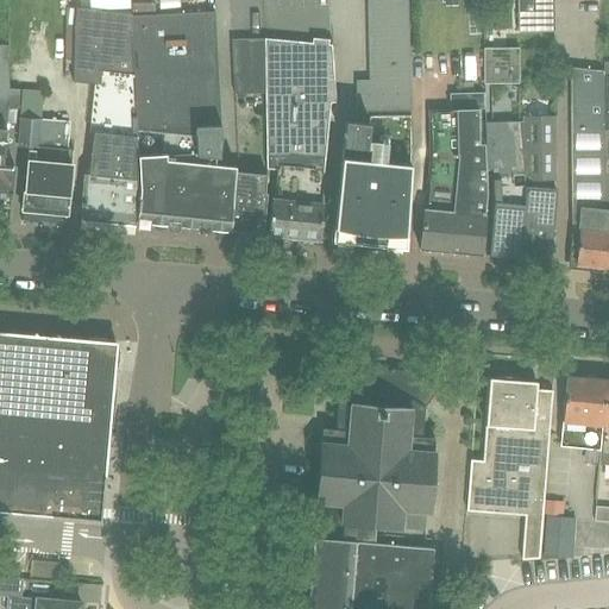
[(130,8),(129,0),(88,0),(89,10),(95,10),(130,8)]
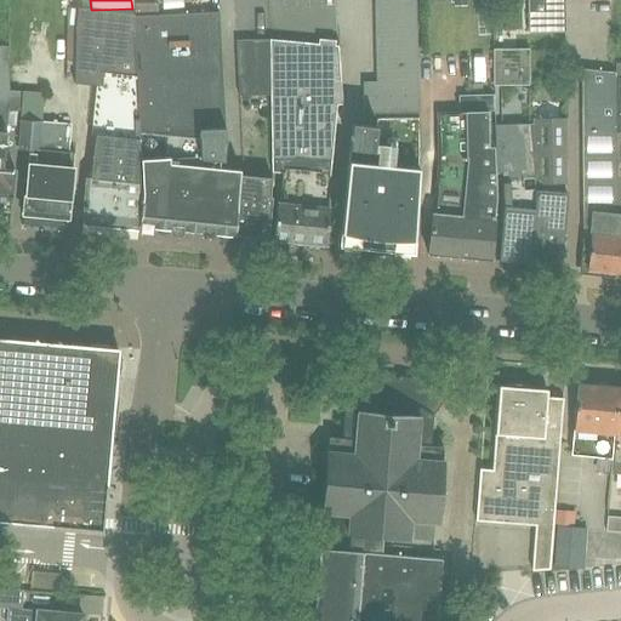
[(422,154),(417,62),(412,0),(408,0),(371,3),(376,84),(363,84),(365,120),(359,120),(360,126),(351,124),(339,246),(412,254),(422,154)]
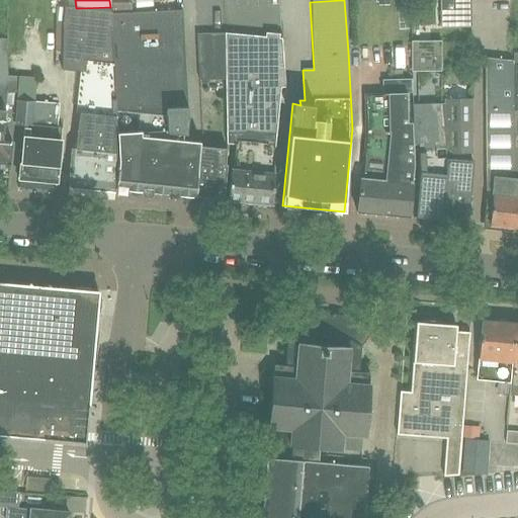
[(470,12),(469,0),(439,0),(440,13),(470,12)]
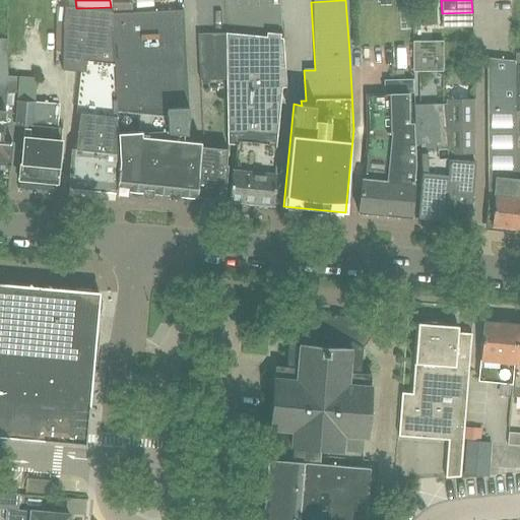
[(119,157),(111,14),(111,11),(81,8),(76,8),(64,6),(63,21),(62,21),(61,70),(83,72),(76,149),(72,149),(68,184),(115,189),(118,163),(119,157)]
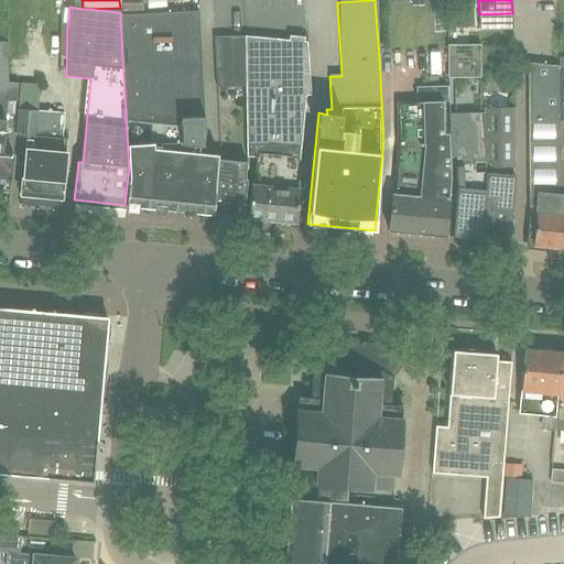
[(213,214),(217,159),(217,154),(208,154),(196,153),(197,147),(203,147),(204,126),(198,11),(120,15),(129,171),(128,176),(129,176),(126,205),(202,213),(213,214)]
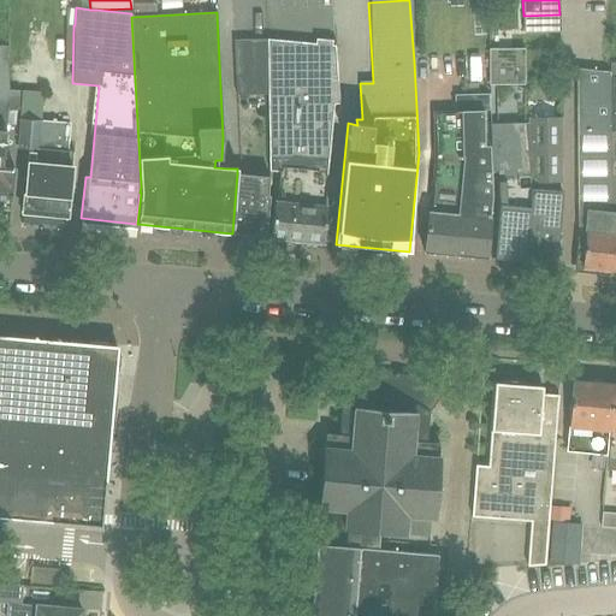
[(566,71),(562,18),(528,21),(532,72),(566,71)]
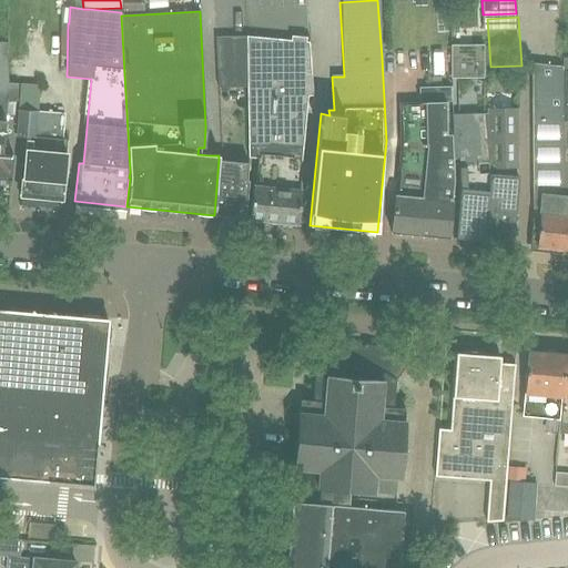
[(298,189),(307,95),(312,95),(308,42),(245,36),(245,37),(246,88),(247,156),(257,158),(255,186),(252,186),(249,220),(297,224),(301,189),(298,189)]
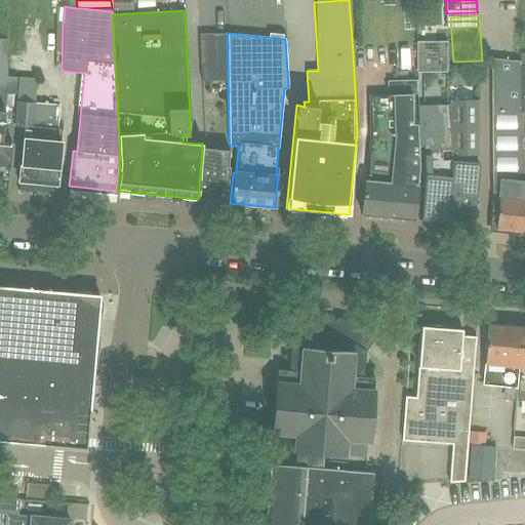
[(228,81),(227,34),(199,34),(201,81),(228,81)]
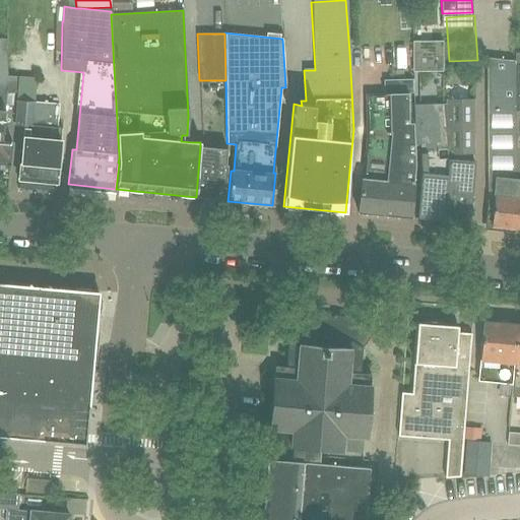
[(0,39),(0,92),(16,93),(16,77),(8,76),(5,39),(0,39)]
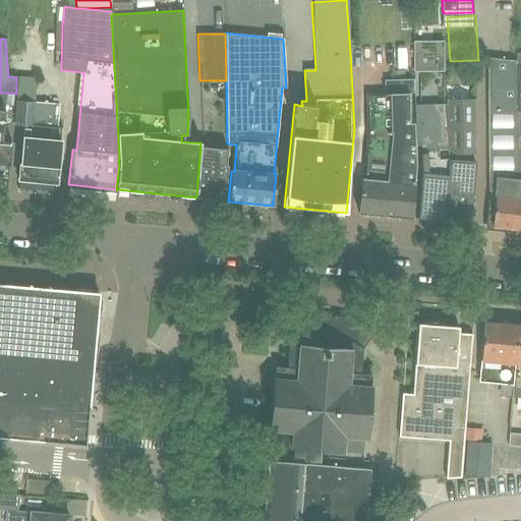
[(413,55),(414,71),(444,71),(444,42),(413,42),(413,55)]
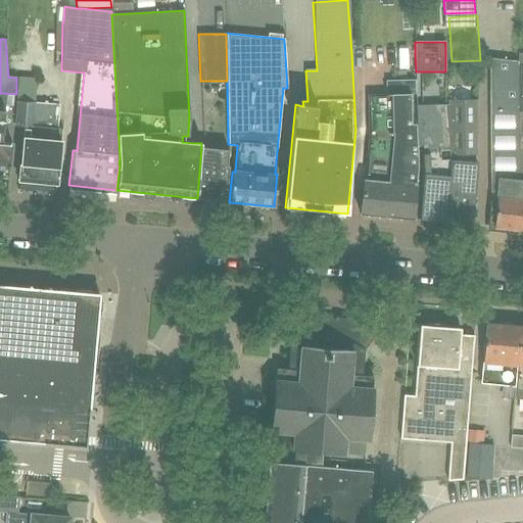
[(59,72),(59,52),(34,53),(35,73),(59,72)]
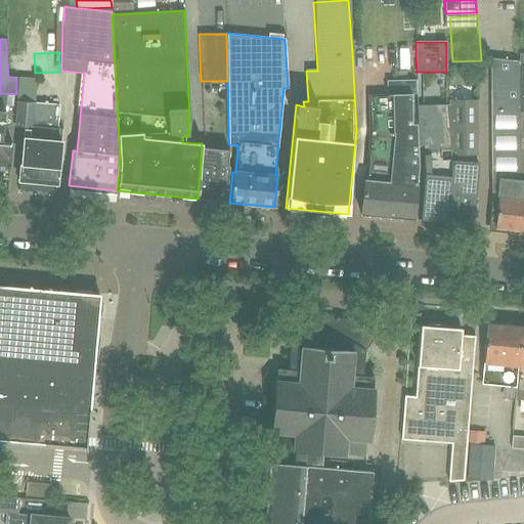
[(523,150),(519,150),(518,67),(518,61),(490,58),(490,151),(490,195),(492,195),(489,227),(519,230),(523,181),(523,150)]
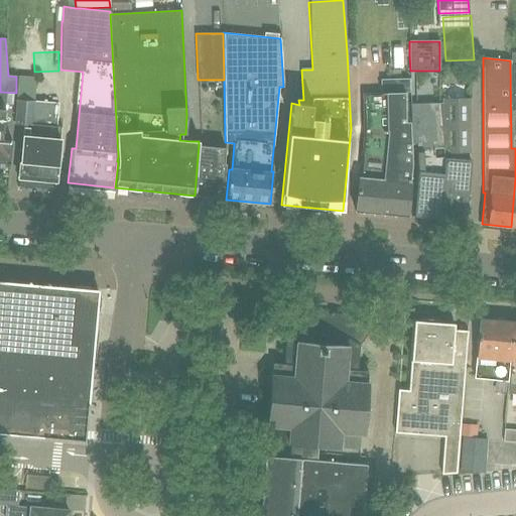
[(433,75),(410,79),(414,102),(437,98),(433,75)]
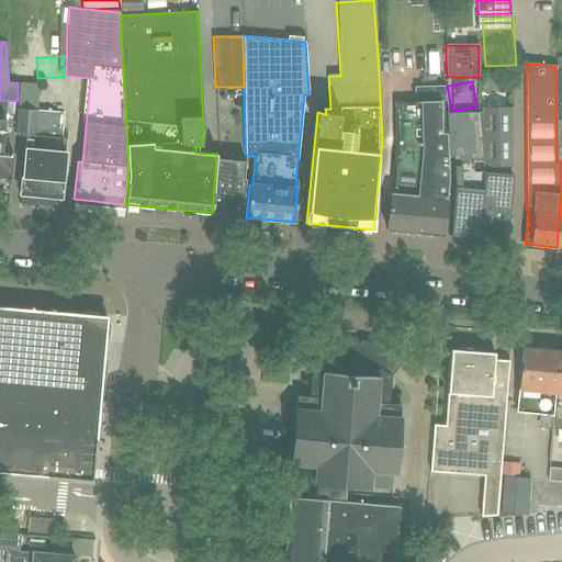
[(448,158),(448,137),(442,137),(442,101),(441,86),(415,87),(415,101),(396,102),(396,132),(388,231),(444,236),(449,178),(448,158)]
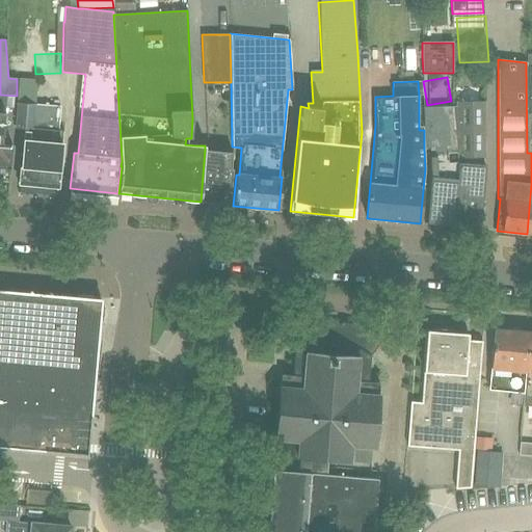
[(0,181),(7,182),(11,145),(1,144),(4,114),(6,98),(0,97),(0,181)]
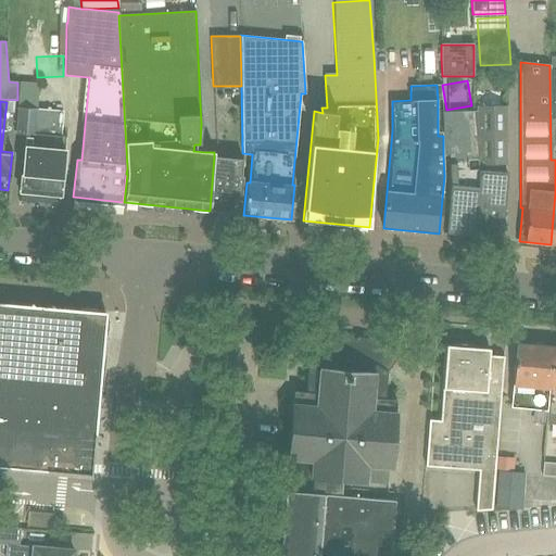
[(60,137),(62,112),(17,108),(15,134),(25,135),(20,191),(60,196),(63,151),(65,137),(60,137)]
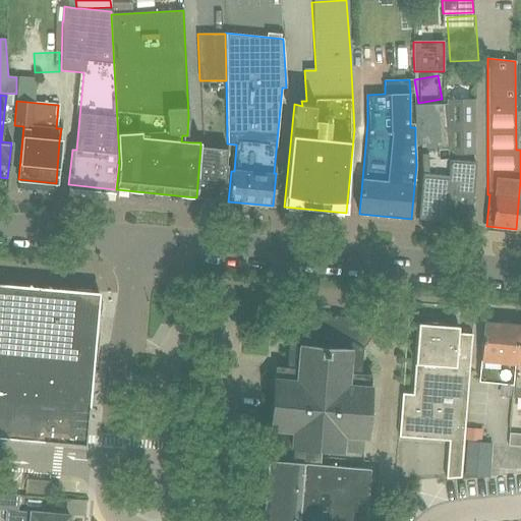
[(444,221),(470,224),(475,162),(469,161),(468,153),(474,153),(473,101),(448,102),(449,159),(451,160),(444,221)]
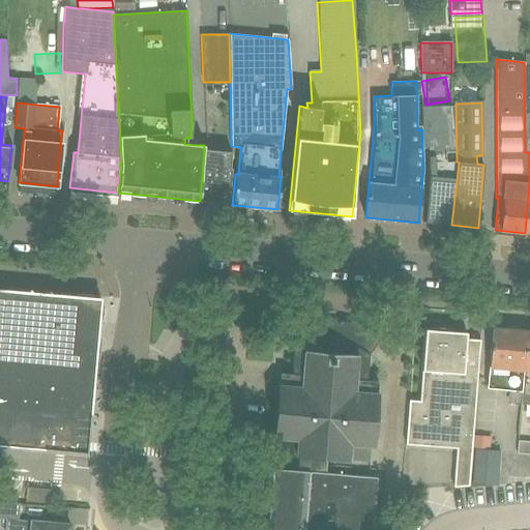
[(451,225),(459,163),(457,162),(452,107),(421,107),(422,129),(422,149),(428,148),(429,176),(427,208),(431,208),(430,223),(451,225)]
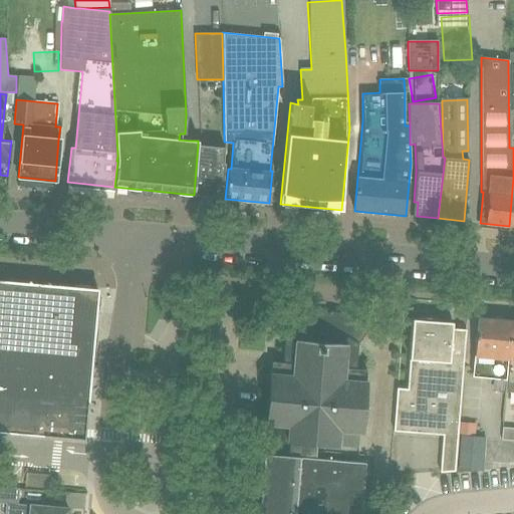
[(198,145),(194,195),(221,198),(225,164),(223,164),(224,148),(198,145)]
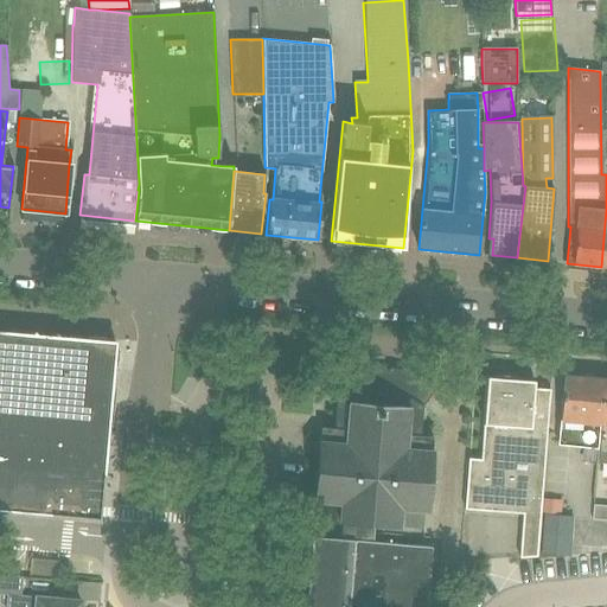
[(0,511),(100,519),(104,475),(103,475),(113,372),(116,366),(117,363),(117,358),(117,353),(116,349),(114,345),(112,342),(108,338),(103,337),(98,336),(95,336),(90,336),(83,339),(63,338),(63,337),(0,331),(0,511)]
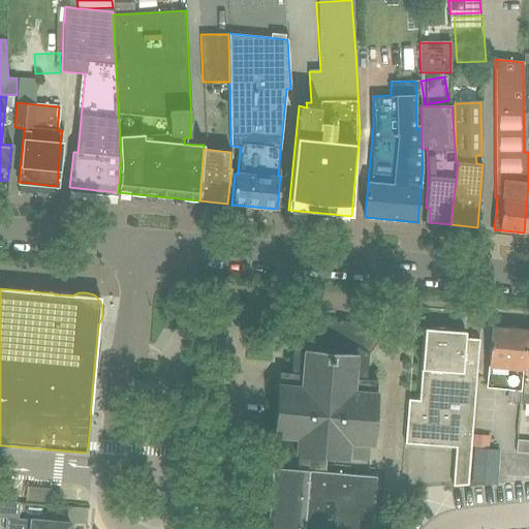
[(333,323),(328,322),(325,319),(315,320),(310,320),(305,321),(299,323),(288,327),(283,330),(292,347),(290,374),(279,373),(274,437),(297,439),(296,454),(309,455),(308,470),(271,468),(266,528),(371,528),(376,475),(318,471),(319,457),(349,459),(349,457),(366,458),(367,445),(372,445),(378,380),(367,379),(370,356),(368,354),(379,338),(374,335),(369,331),(364,328),(356,325),(347,322),(340,320),(337,323),(333,323)]
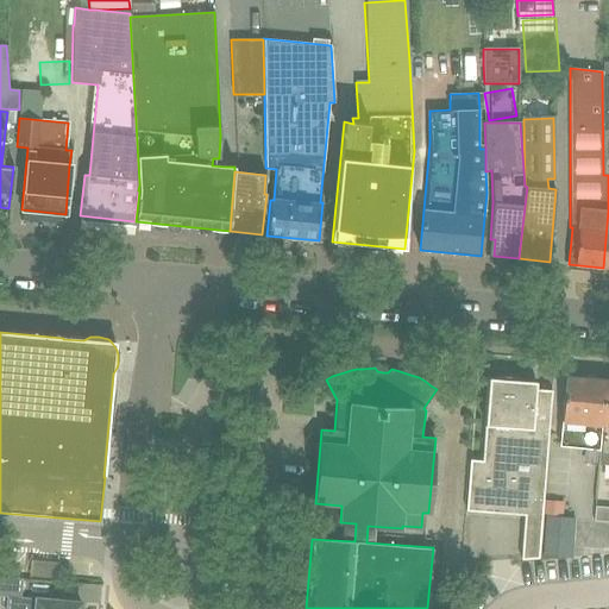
[(538,556),(551,390),(534,389),(535,381),(489,377),(482,459),(471,459),(468,510),(523,515),(520,559),(538,556)]
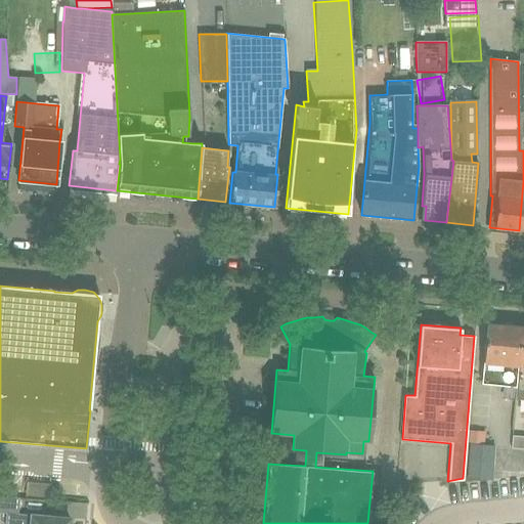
[(516,399),(521,328),(487,324),(483,362),(482,384),(503,385),(503,398),(516,399)]
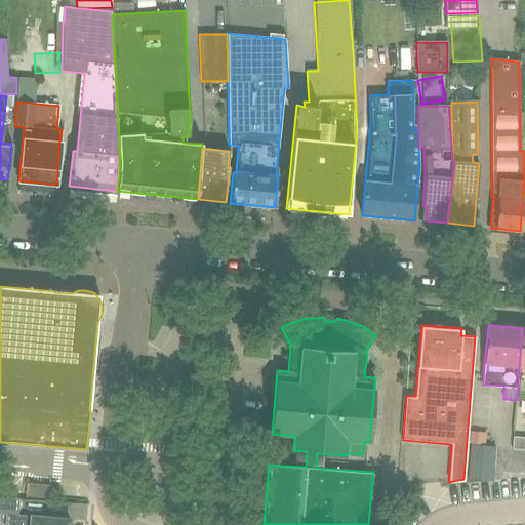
[(479,435),(492,435),(492,420),(480,420),(479,435)]
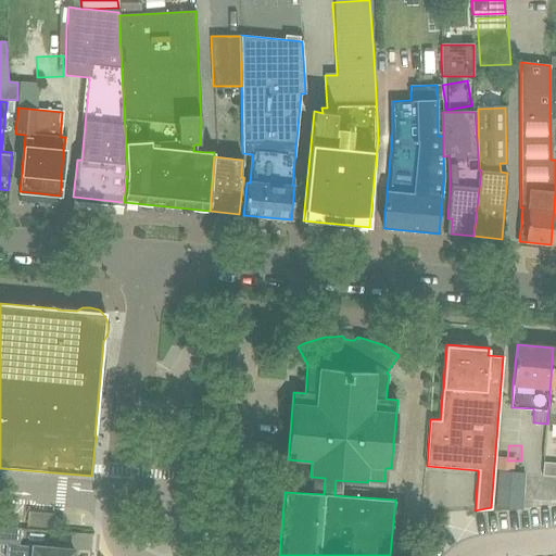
[(542,476),(555,477),(555,463),(543,463),(542,476)]
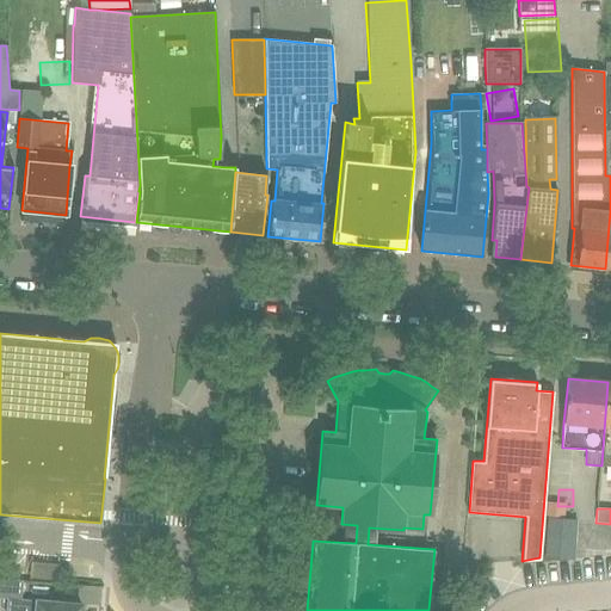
[(548,518),(544,560),(574,561),(575,541),(574,541),(575,520),(548,518)]
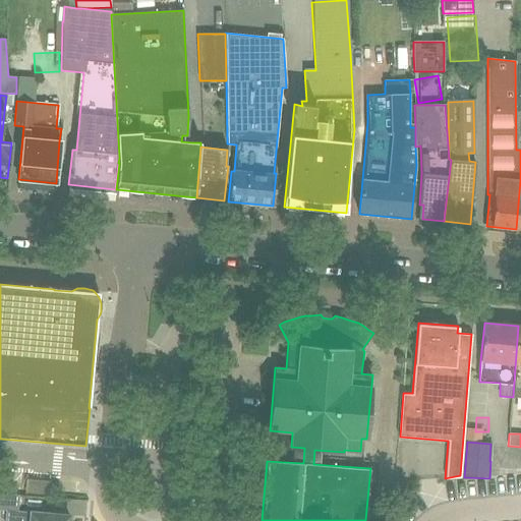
[(24,495),(50,498),(51,482),(25,481),(24,495)]
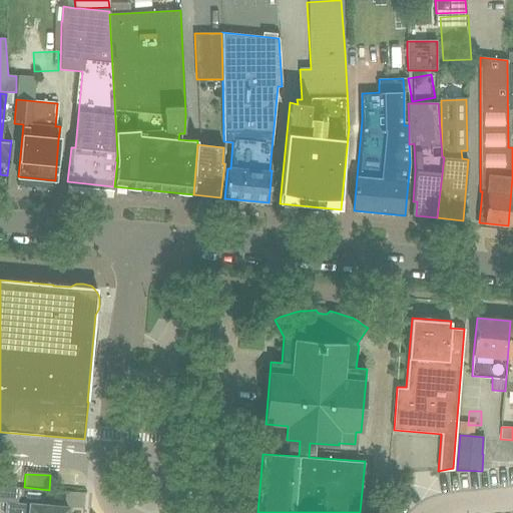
[(66,512),(67,508),(17,504),(18,488),(0,486),(0,502),(5,503),(4,512),(66,512)]
